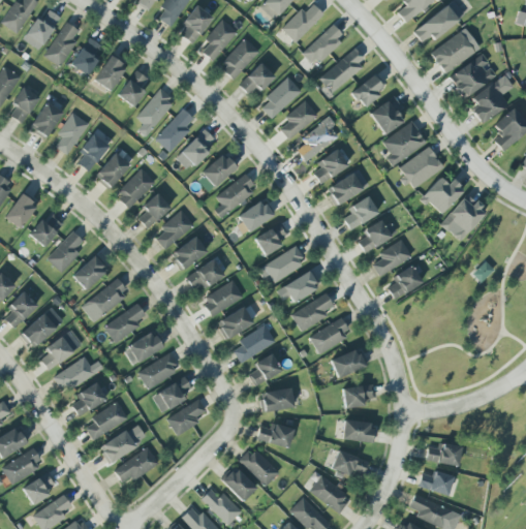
[(38,3),(33,0),(23,0),(21,4),(17,1),(1,23),(18,34),(38,3)]
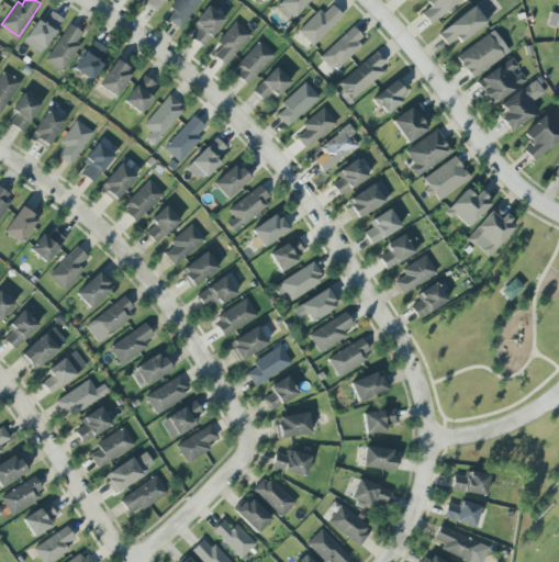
[(148,0),(146,3),(159,12),(167,0),(148,0)]
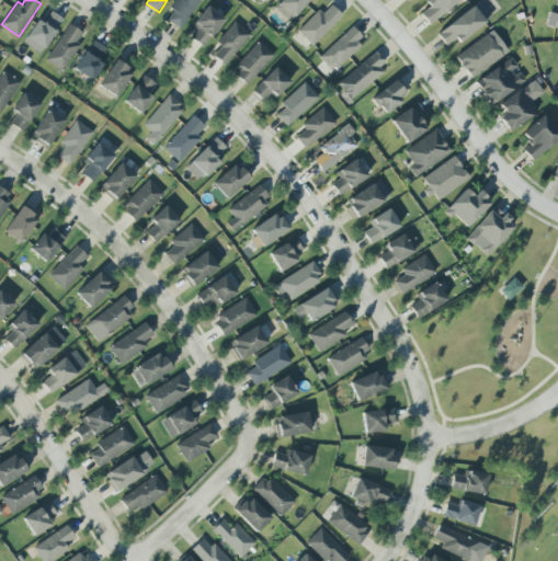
[(182,29),(201,0),(175,0),(171,8),(175,10),(169,20),(182,29)]
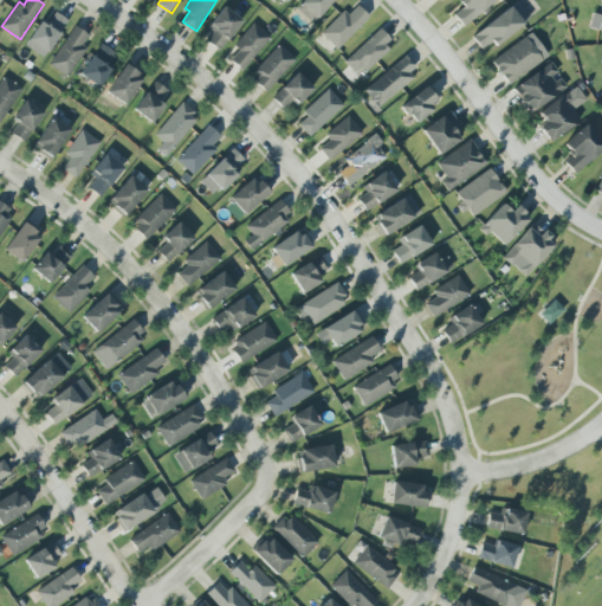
[(305,0),(298,7),(314,23),(336,0),(305,0)]
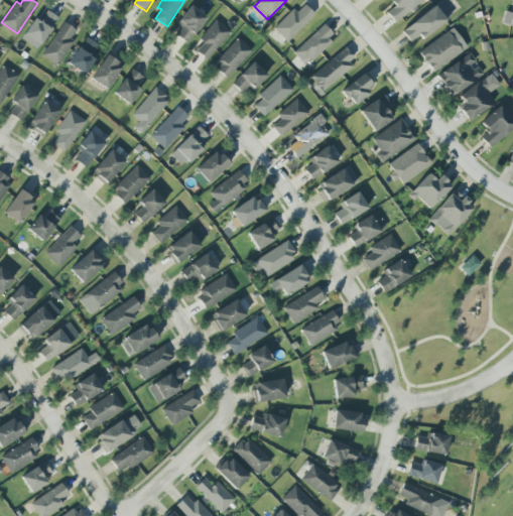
[(392,0),(397,7),(389,13),(396,21),(421,0),(392,0)]
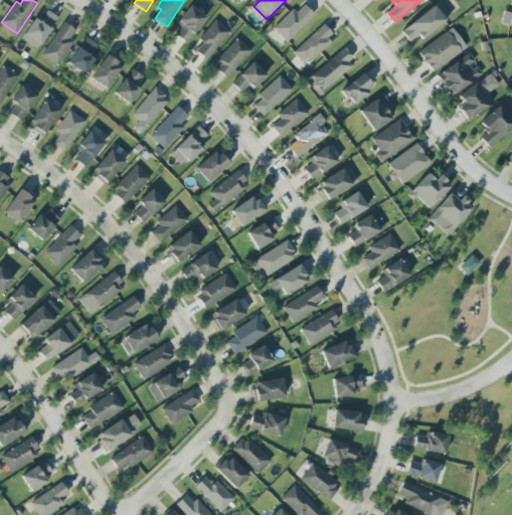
[(442,0),(403,32),(411,42),(419,35),(423,39),(454,14),(442,0)]
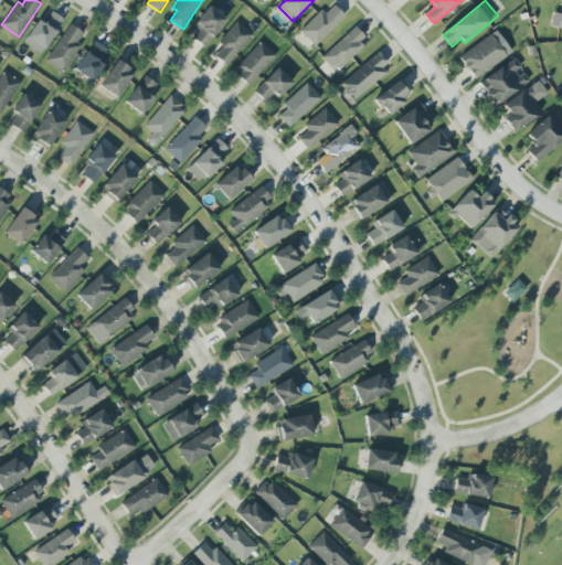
[(301,31),(317,46),(347,16),(336,4),(327,13),(322,9),(301,31)]
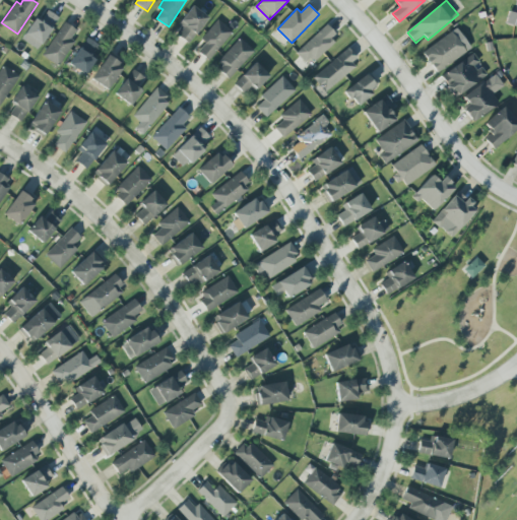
[(179,36),(190,44),(209,17),(193,5),(180,23),(185,27),(179,36)]
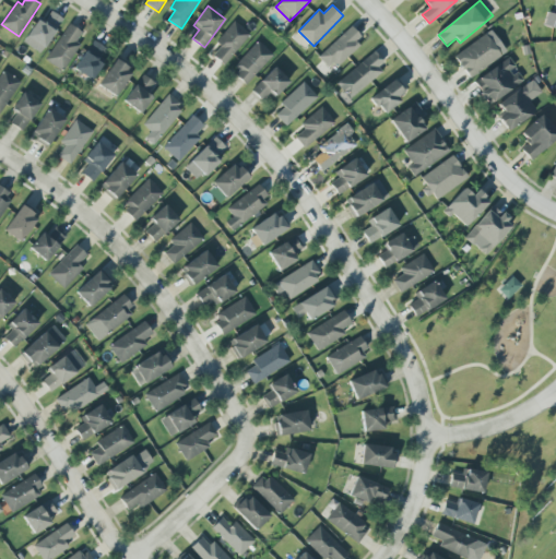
[(45,23),(38,20),(25,43),(44,54),(64,18),(52,11),(45,23)]
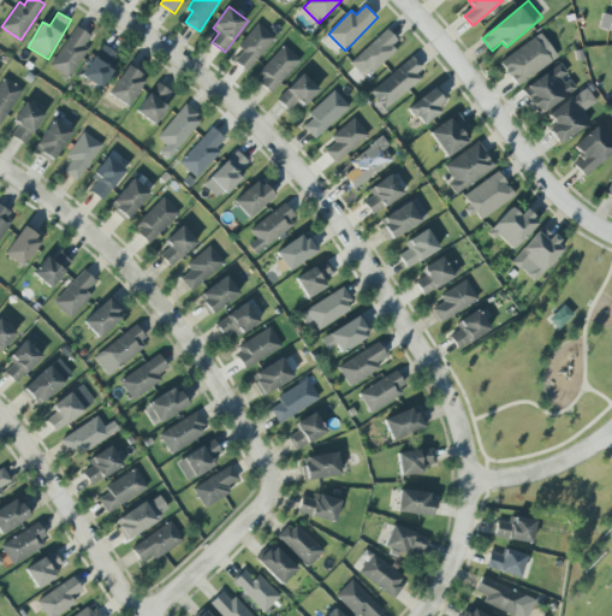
[(250,72),(277,35),(259,23),(241,48),(244,51),(236,61),(250,72)]
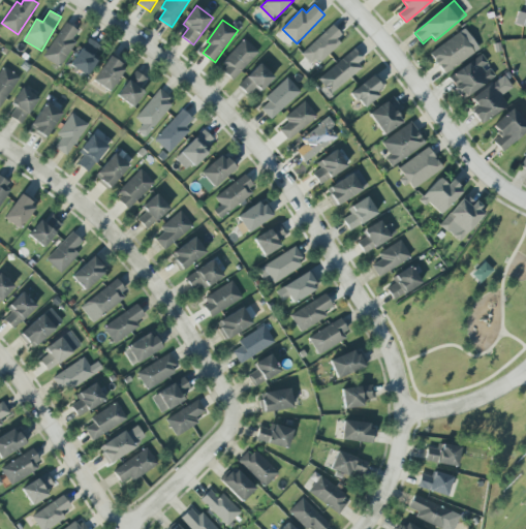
[(62,67),(76,40),(74,39),(80,30),(65,22),(45,58),(62,67)]
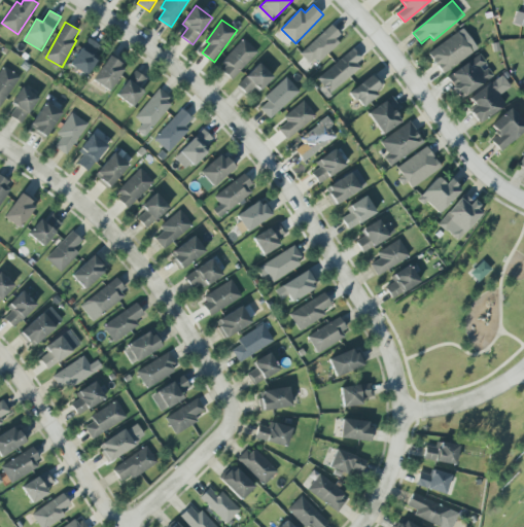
[(344,37),(333,25),(302,53),(313,66),(344,37)]
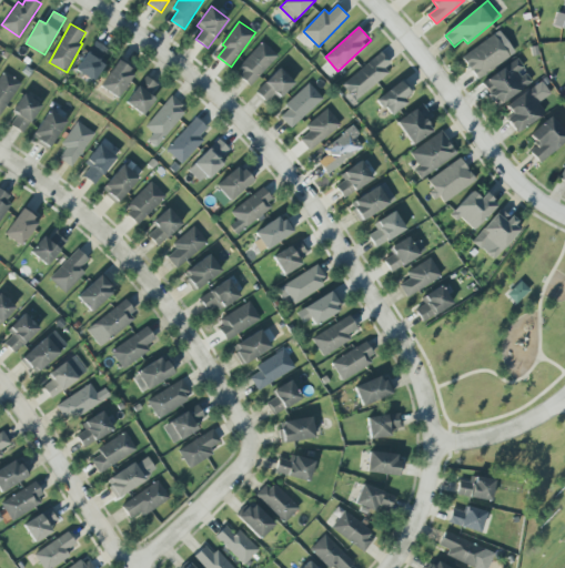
[(498,33),(464,58),(480,80),(514,54),(498,33)]
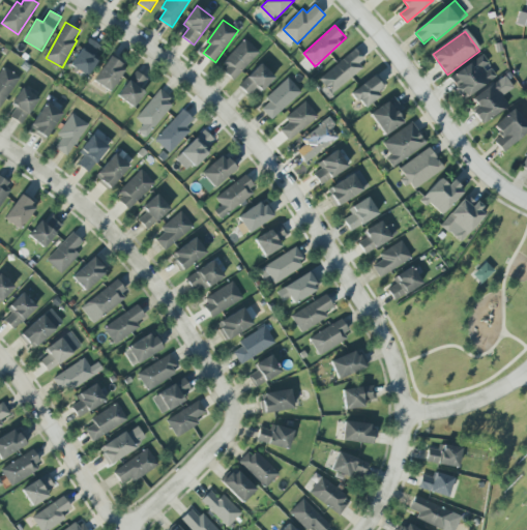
[(98,60),(95,58),(103,46),(89,37),(72,66),(89,77),(98,60)]
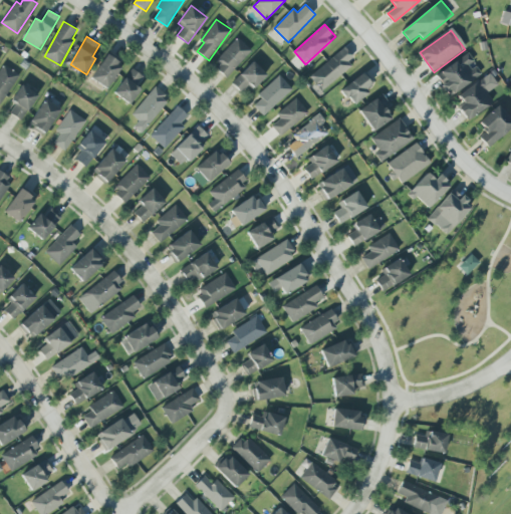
[(252,50),(239,37),(214,63),(228,76),(252,50)]
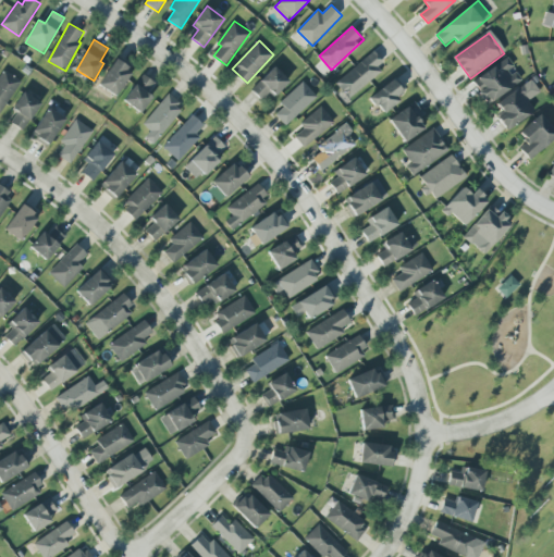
[(388,65),(374,50),(337,83),(349,98),(388,65)]
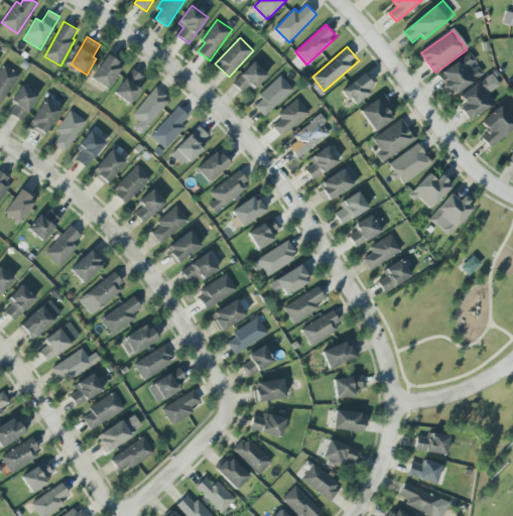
[(485,76),(478,63),(472,53),(438,75),(452,96),(485,76)]
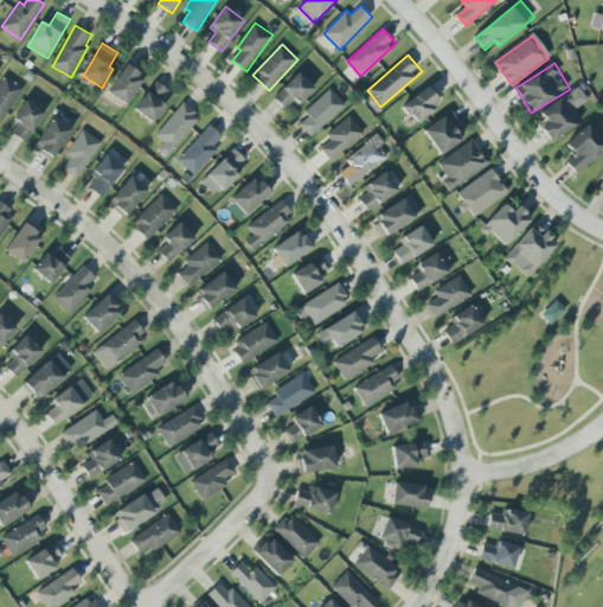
[(127,65),(109,93),(128,104),(146,77),(127,65)]
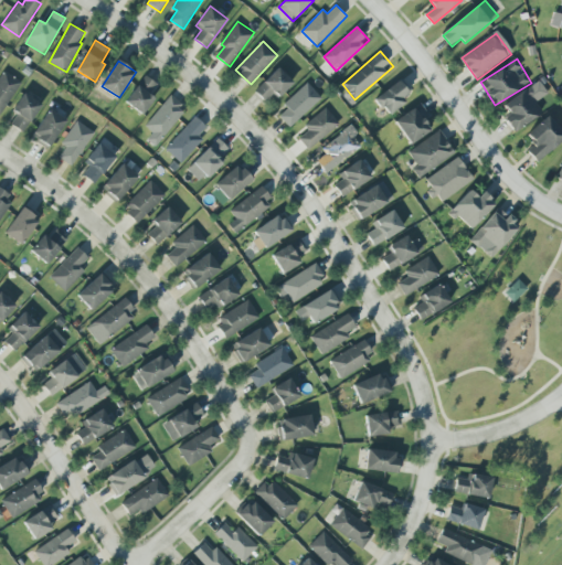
[(275,93),(278,97),(295,83),(281,67),(255,91),(266,102),(275,93)]
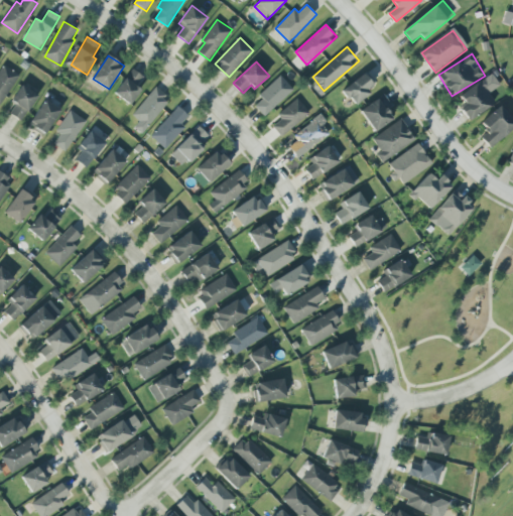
[(0,106),(20,75),(5,65),(0,72),(0,106)]
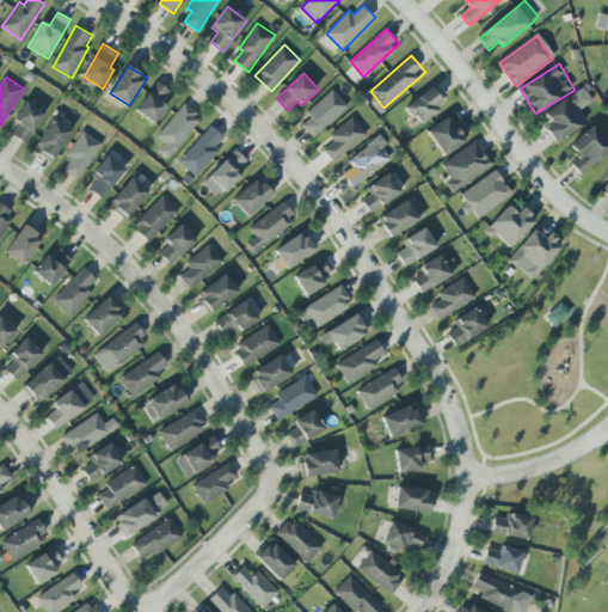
[(155,124),(169,106),(164,102),(172,92),(159,81),(136,110),(155,124)]
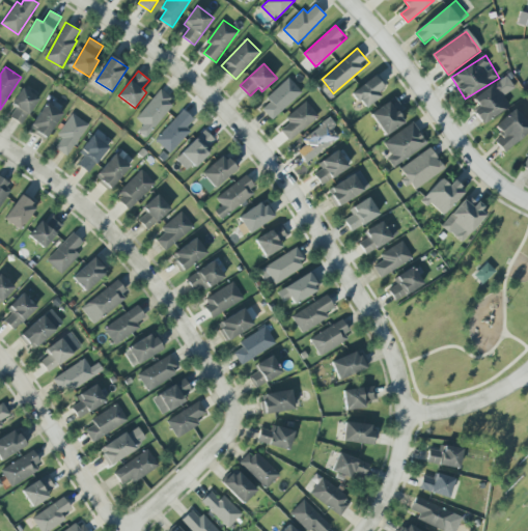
[(354,92),(365,107),(387,89),(376,75),(354,92)]
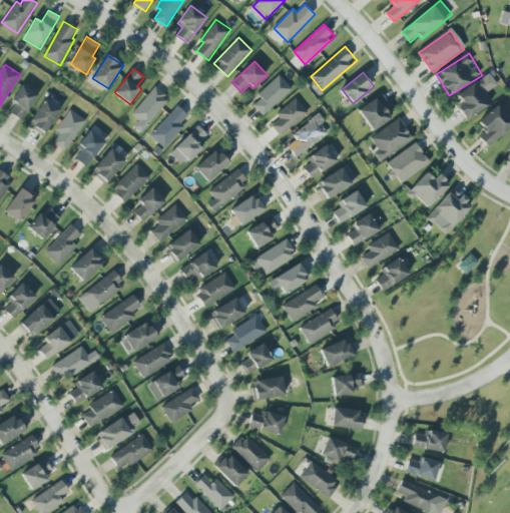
[(493,102),(487,92),(498,85),(491,73),(457,94),(463,103),(458,106),(466,119),(493,102)]
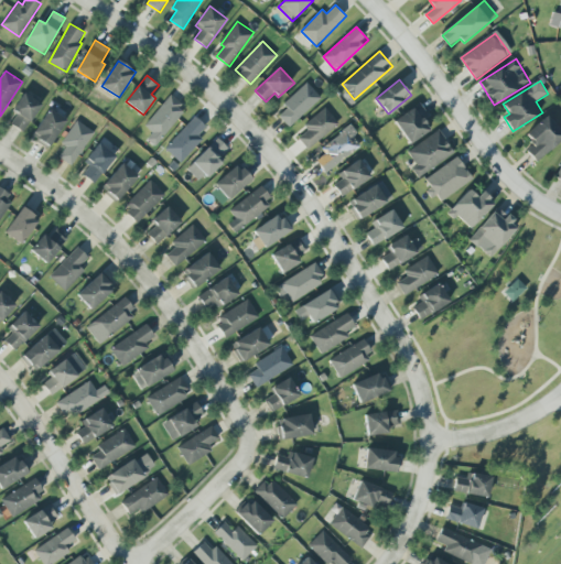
[(322,98),(308,82),(283,104),(288,108),(280,116),(290,127),(322,98)]
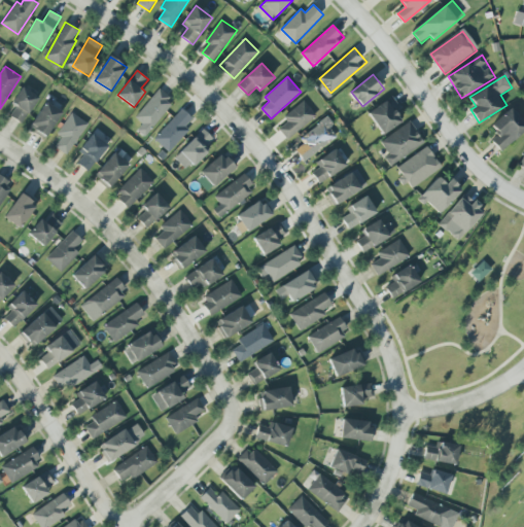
[(11,115),(23,124),(40,98),(23,86),(12,103),(18,106),(11,115)]
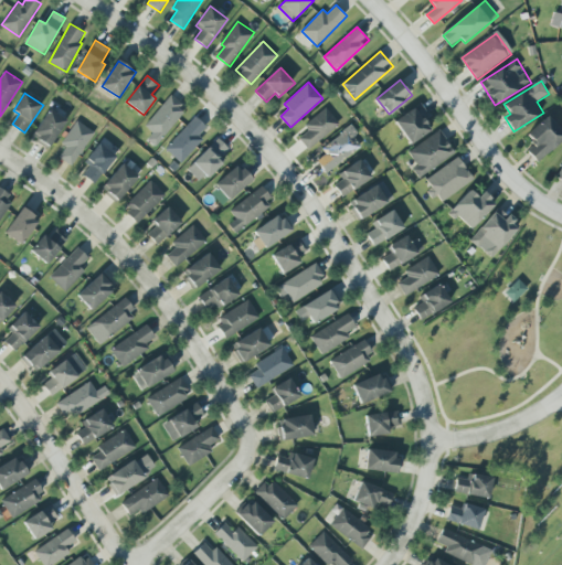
[(146,125),(160,138),(187,108),(172,95),(146,125)]
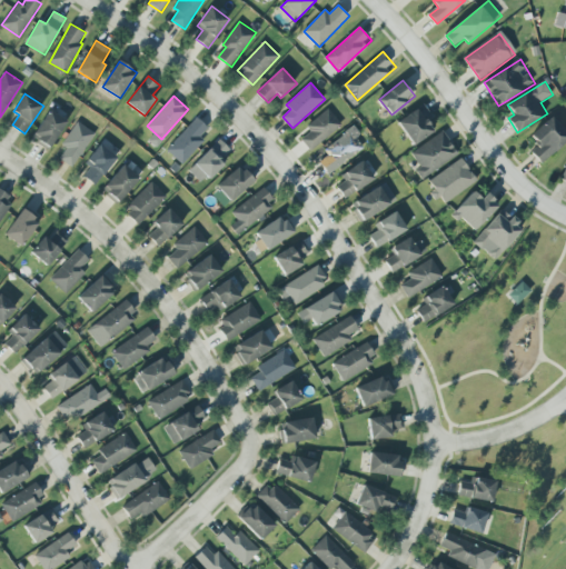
[(435,131),(428,121),(434,117),(425,103),(398,122),(415,146),(435,131)]
